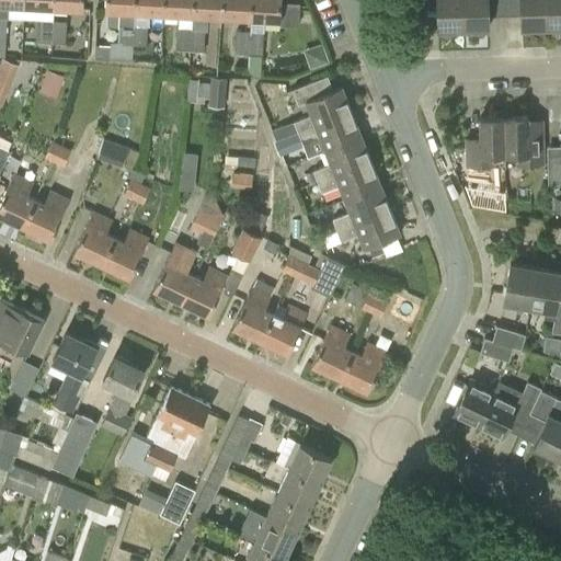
[(22,18),(23,6),(23,0),(0,0),(0,57),(4,58),(7,18),(22,19),(22,18)]
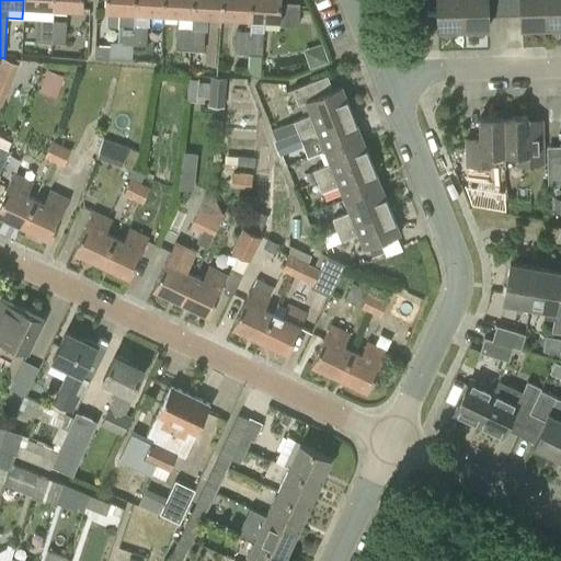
[(95,59),(129,60),(130,48),(132,26),(133,11),(133,0),(103,0),(103,10),(118,11),(118,25),(121,25),(119,43),(111,43),(110,48),(95,48),(94,57),(95,59)]
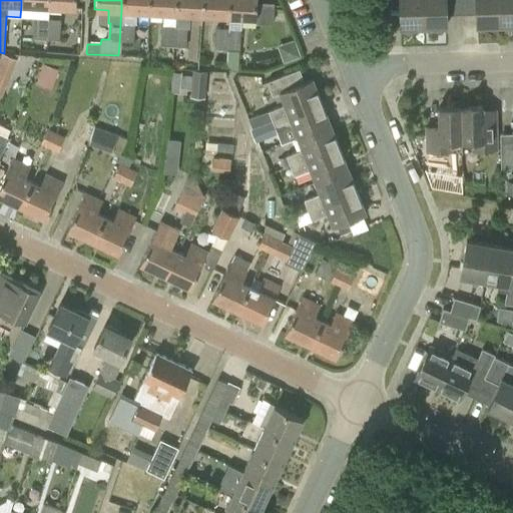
[(121,0),(121,10),(135,11),(149,12),(149,0),(121,0)]
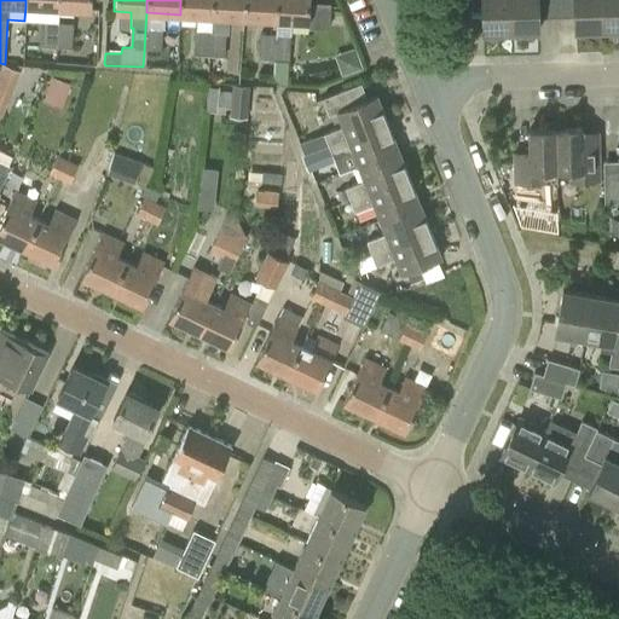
[(212,16),(213,0),(180,0),(180,15),(212,16)]
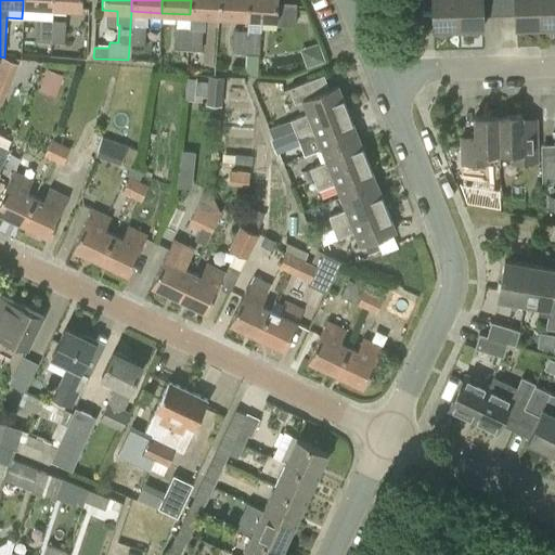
[(219,16),(219,0),(191,0),(190,14),(219,16)]
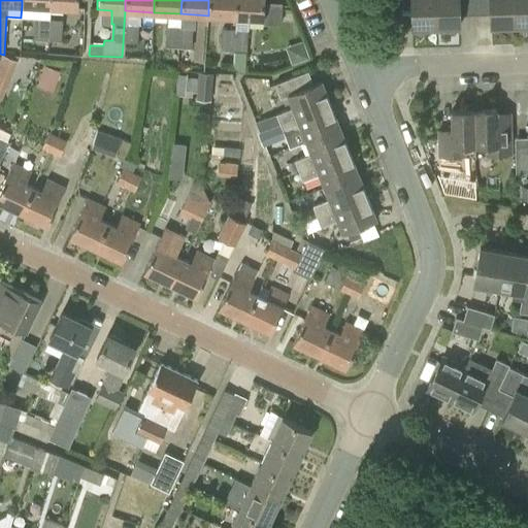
[(235,17),(235,0),(208,0),(208,15),(235,17)]
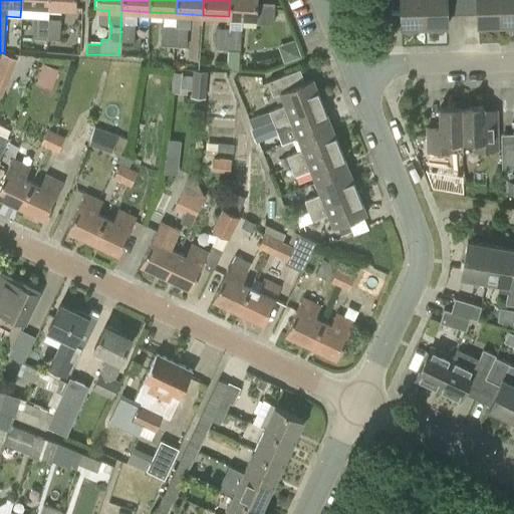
[(229,0),(229,16),(230,16),(242,17),(243,17),(256,18),(257,1),(257,0),(229,0)]
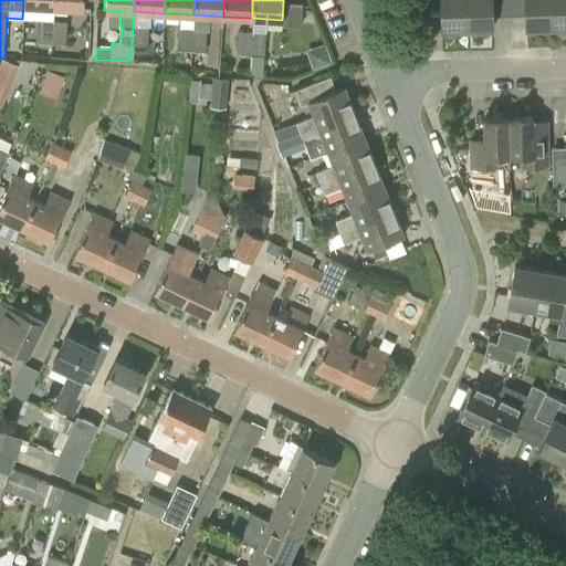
[(467,30),(465,0),(423,0),(425,9),(439,9),(440,30),(467,30)]
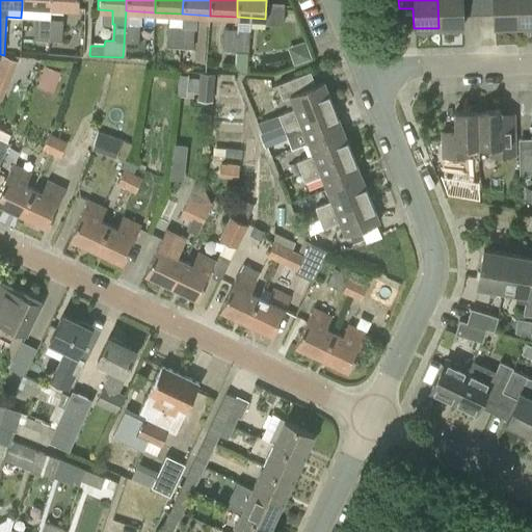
[(437,0),(439,28),(460,27),(460,17),(478,17),(477,0),(437,0)]
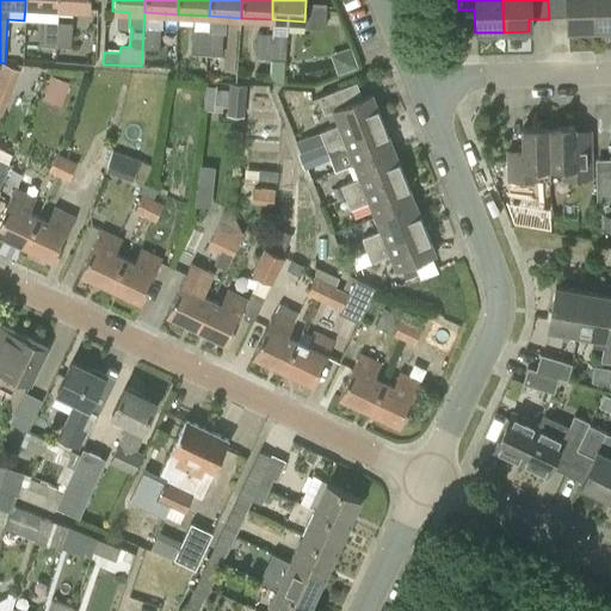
[(566,30),(594,30),(593,0),(548,0),(549,19),(566,18),(566,30)]
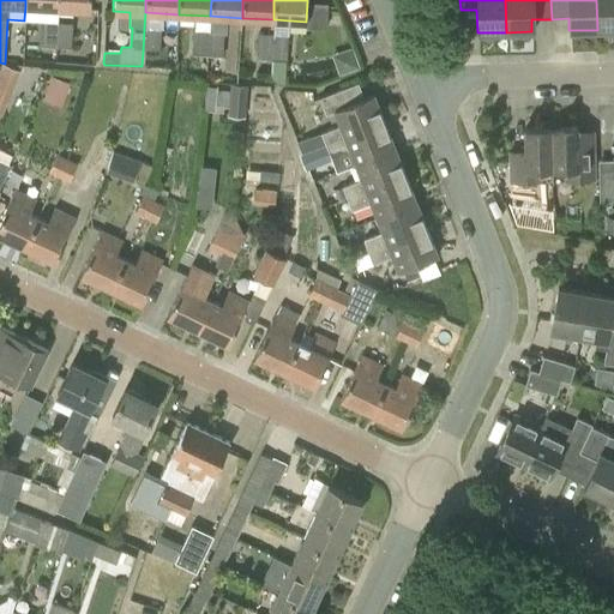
[(613,0),(596,0),(597,30),(613,29),(613,0)]
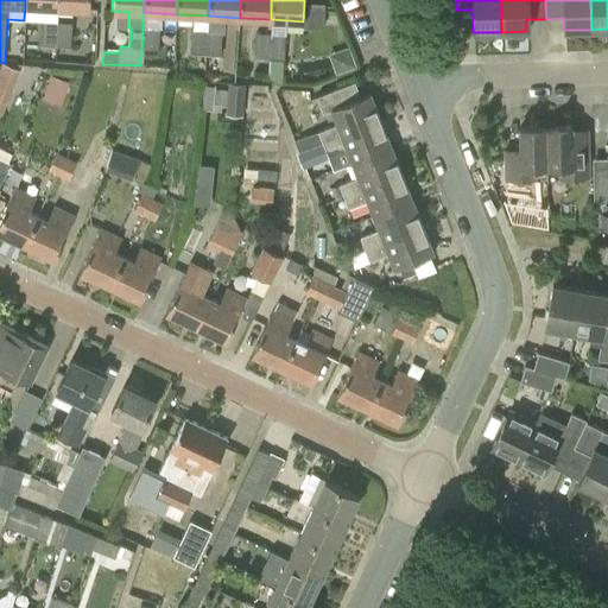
[(42,46),(55,48),(56,21),(43,21),(42,46)]
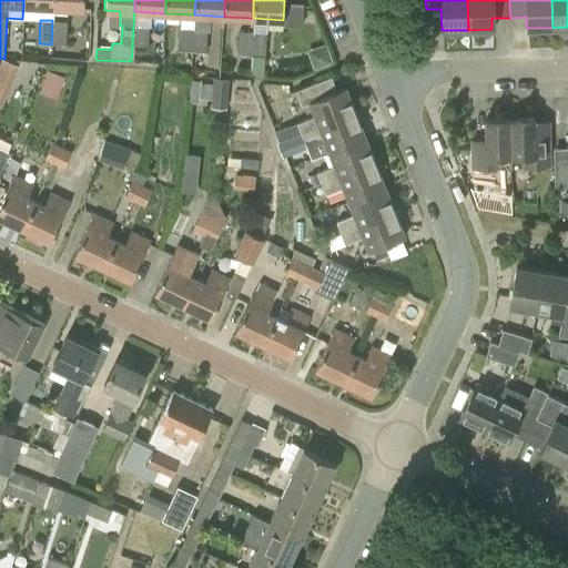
[(68,21),(52,20),(51,44),(67,44),(68,21)]
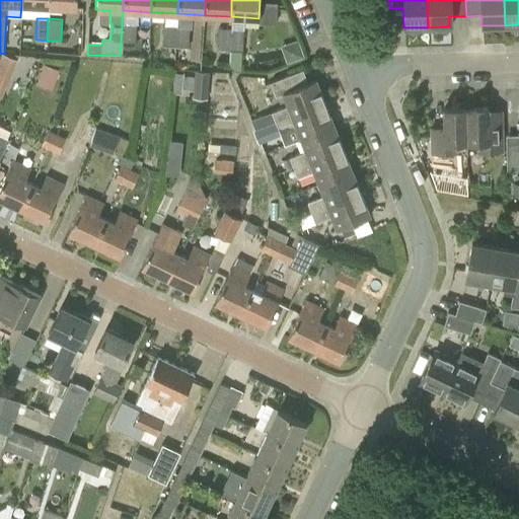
[(122,24),(121,45),(135,45),(136,24),(122,24)]
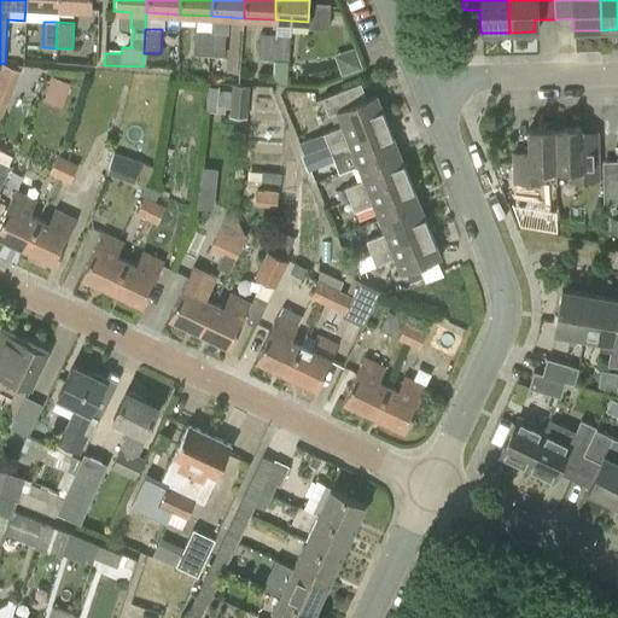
[(196,29),(194,56),(209,57),(211,30),(196,29)]
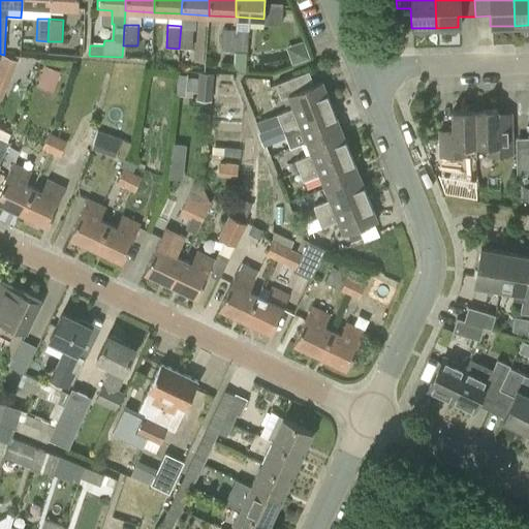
[(181,26),(179,49),(192,49),(193,27),(181,26)]
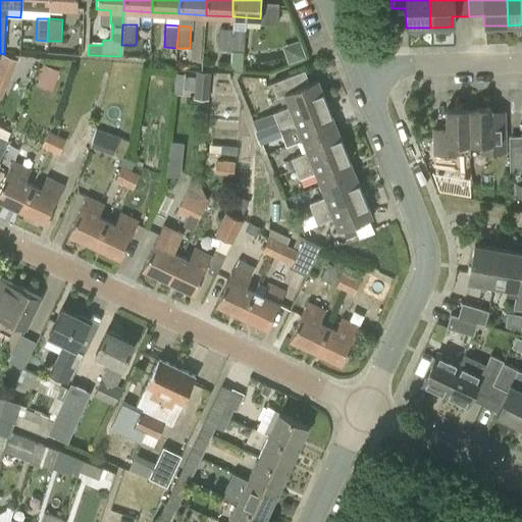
[(218,50),(230,50),(231,29),(219,29),(218,50)]
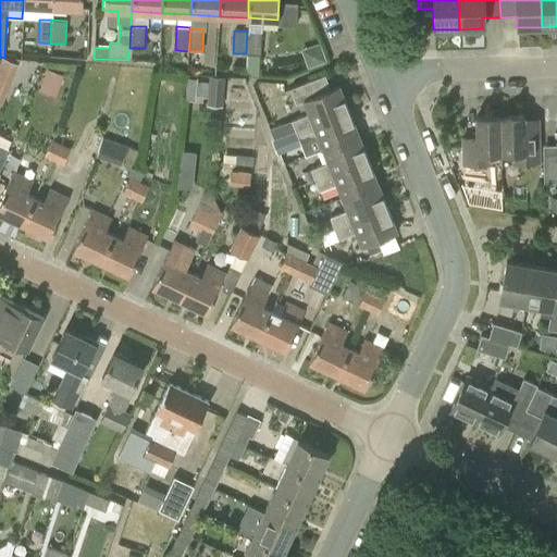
[(259,67),(259,54),(260,54),(261,32),(248,31),(247,31),(246,53),(247,53),(246,70),(247,71),(248,72),(250,74),(251,74),(255,75),(259,75),(259,67)]
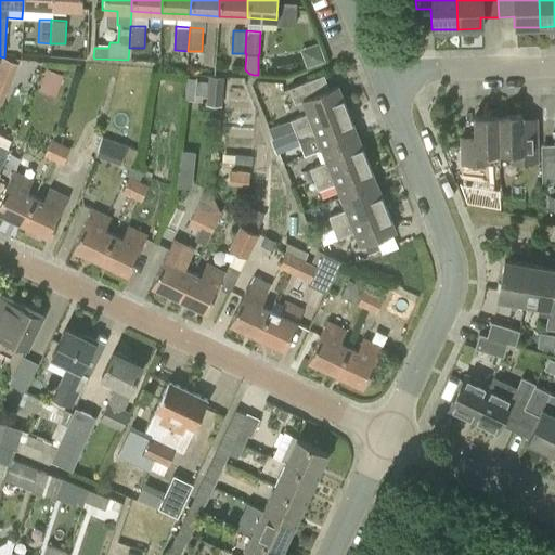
[(16,64),(2,59),(0,64),(0,78),(9,81),(16,64)]
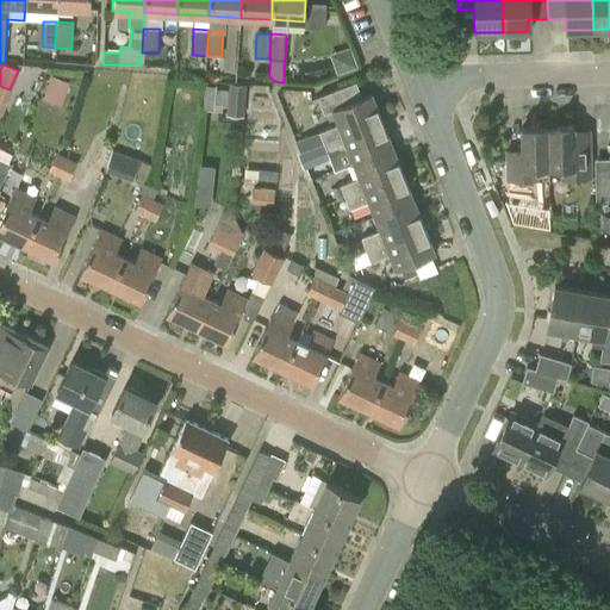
[(43,99),(62,106),(70,82),(51,75),(43,99)]
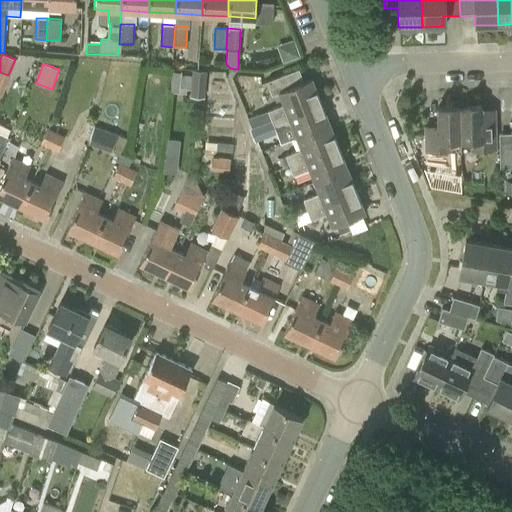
[(284,103),(268,110),(272,120),(320,101),(310,78),(304,81),(299,69),(267,81),(272,95),(279,92),(284,103)]
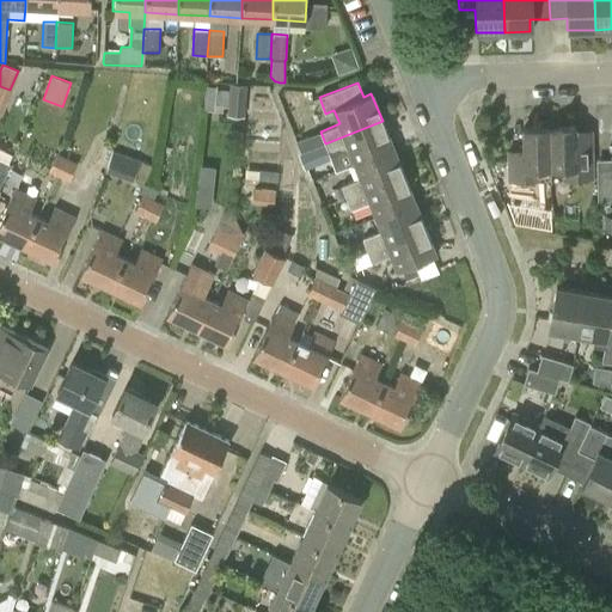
[(246,85),(234,84),(230,84),(230,91),(228,106),(228,115),(243,116),(245,116),(245,109),(246,85)]
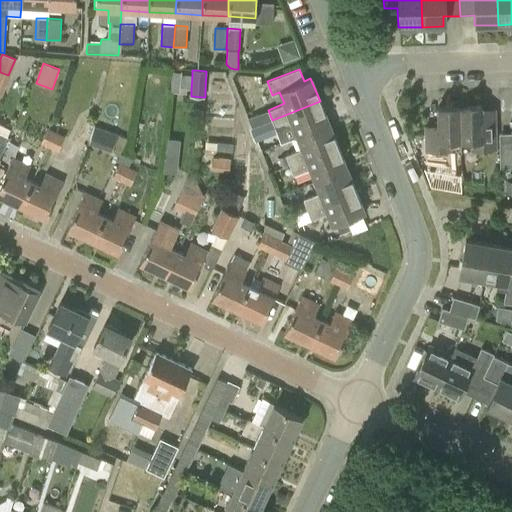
[(191,89),(192,76),(181,75),(181,88),(191,89)]
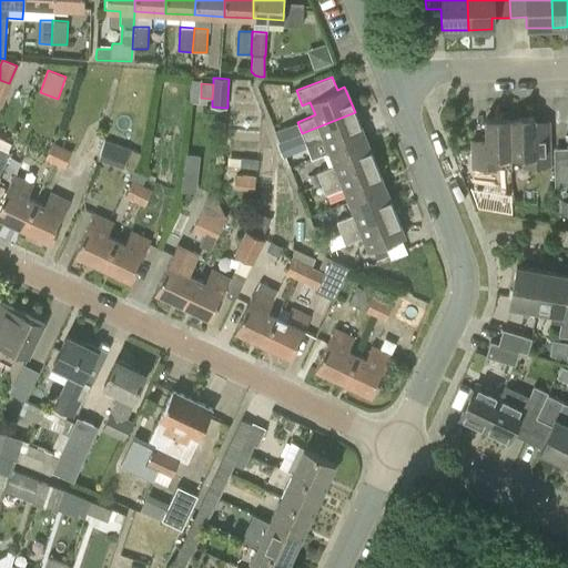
[(302,133),(301,133),(311,158),(328,151),(365,137),(355,112),(302,133)]
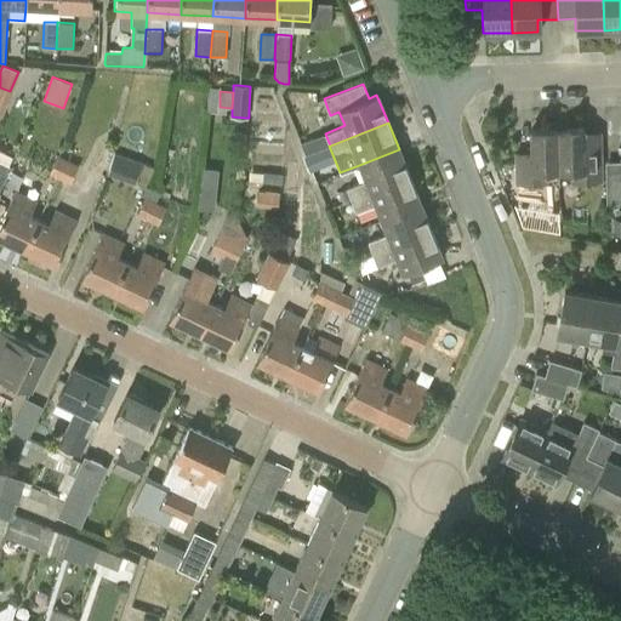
[(557,130),(558,169),(570,169),(570,182),(603,182),(602,151),(584,151),(584,129),(557,130)]
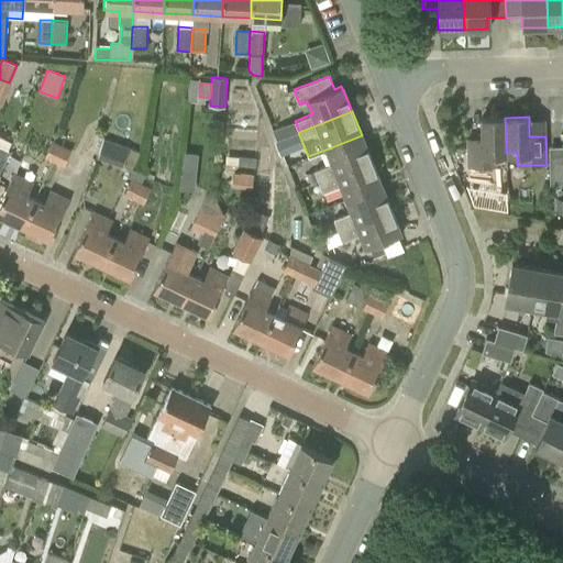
[(496,166),(496,153),(506,153),(505,118),(481,119),(481,138),(466,139),(467,166),(496,166)]
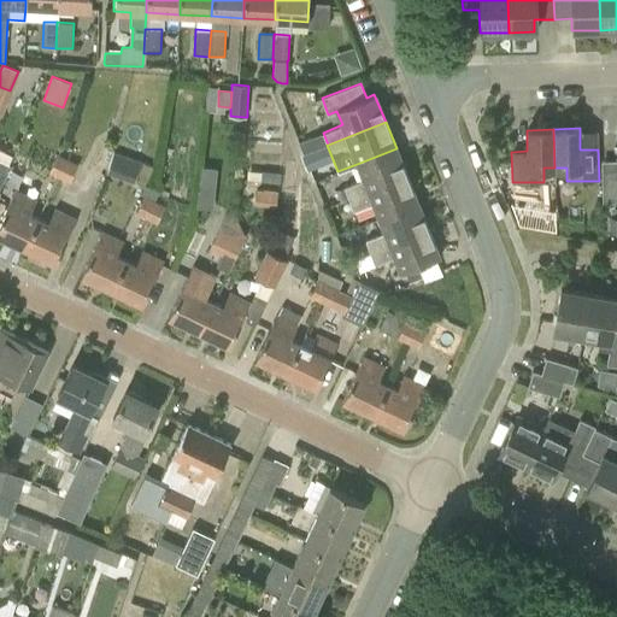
[(616,134),(616,135),(616,160),(601,160),(603,203),(616,203),(616,134)]
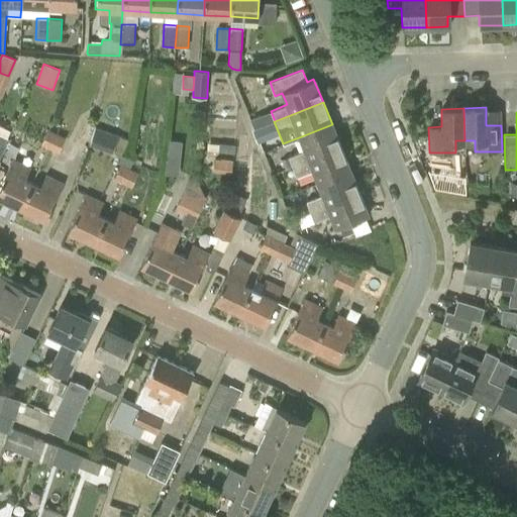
[(250,118),(254,129),(261,126),(265,125),(261,115),(250,118)]
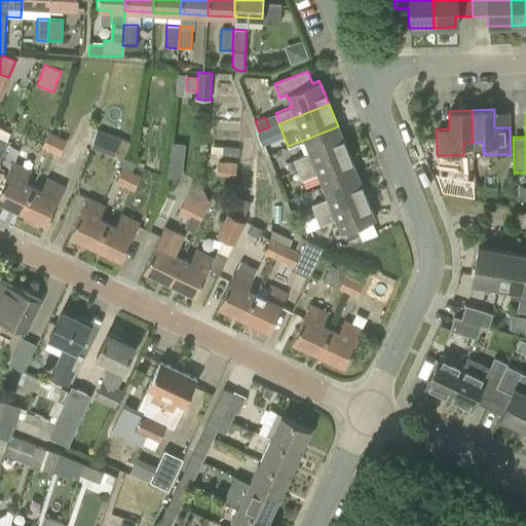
[(63,123),(57,136),(50,151),(60,155),(66,141),(65,140),(71,127),(63,123)]
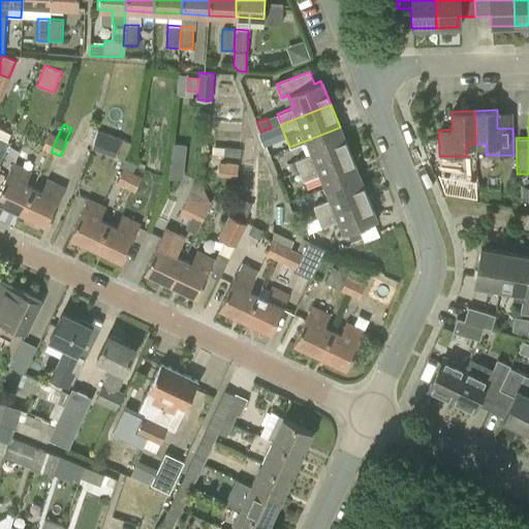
[(280,124),(260,132),(266,145),(285,137),(280,124)]
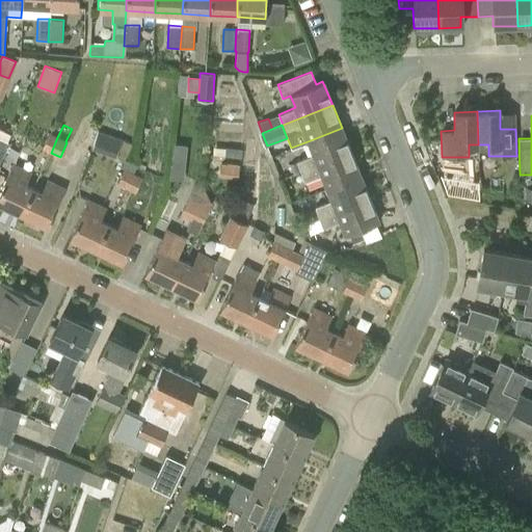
[(300,171),(351,152),(342,128),(308,141),(313,155),(297,161),(300,171)]
